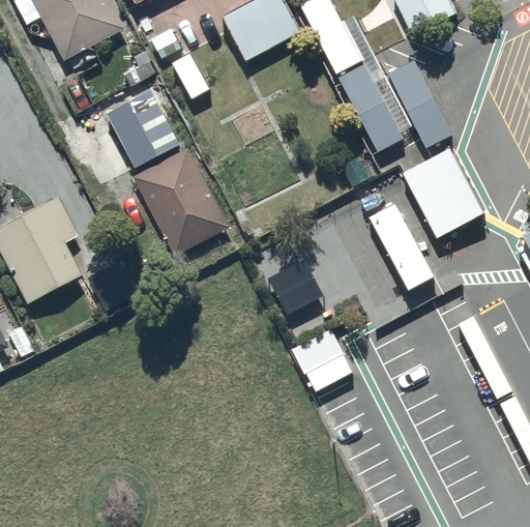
[(124,28),(109,0),(20,0),(15,3),(27,26),(41,19),(63,60),(124,28)]
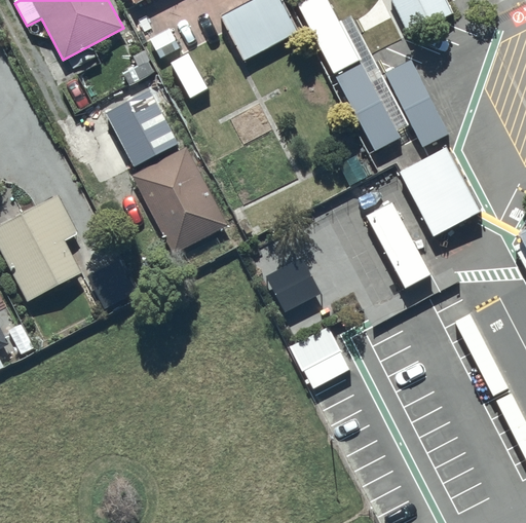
[(283,0),(248,0),(220,15),(243,61),(300,30),(283,0)]
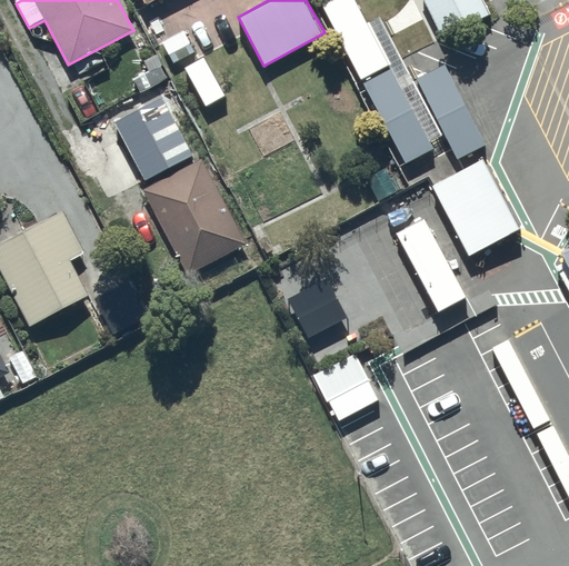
[(353,0),(323,0),(320,2),(405,164),(432,150),(401,91),(415,85),(387,32),(379,17),(367,23),(353,0)]
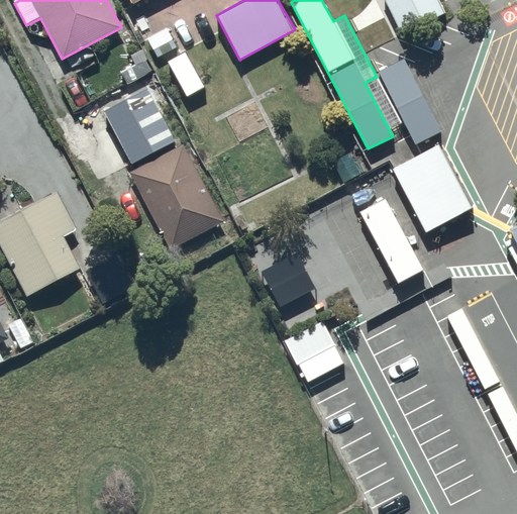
[(438,0),(382,0),(401,35),(445,13),(438,0)]
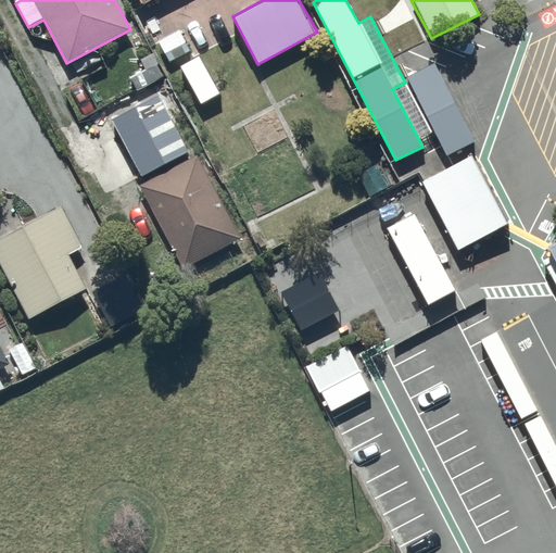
[(178,32),(159,42),(169,62),(190,51),(178,32)]
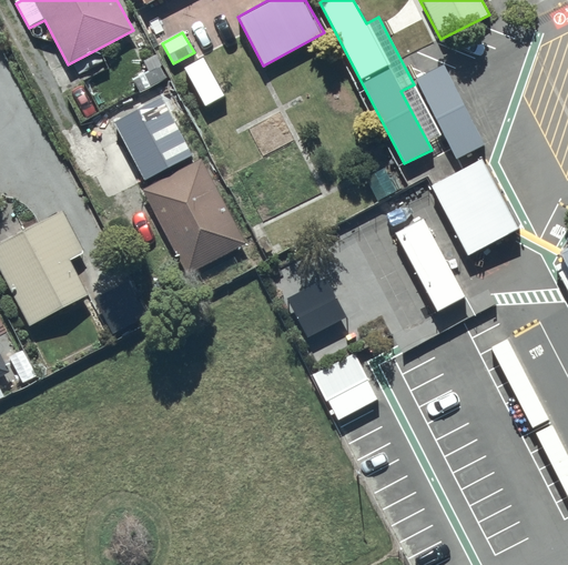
[(158,56),(143,62),(149,72),(132,80),(139,93),(165,80),(159,68),(162,66),(158,56)]
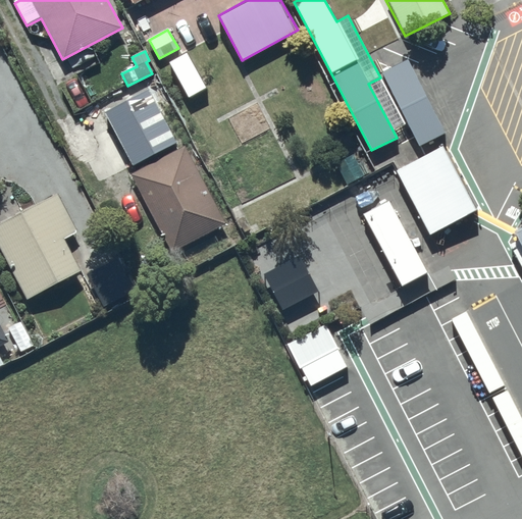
[(410,62),(384,74),(421,149),(447,137),(410,62)]
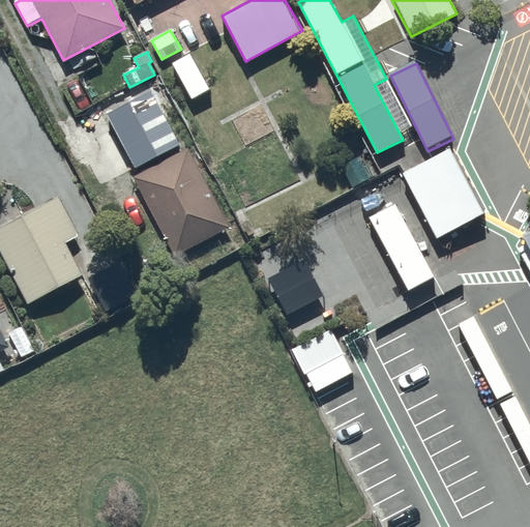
[(145,84),(115,99),(126,121),(135,117),(139,125),(158,115),(155,109),(166,103),(158,87),(149,91),(145,84)]
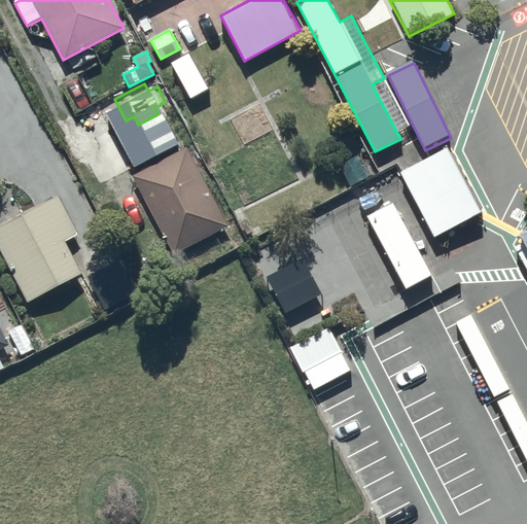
[(447,147),(399,172),(433,236),(480,211),(447,147)]
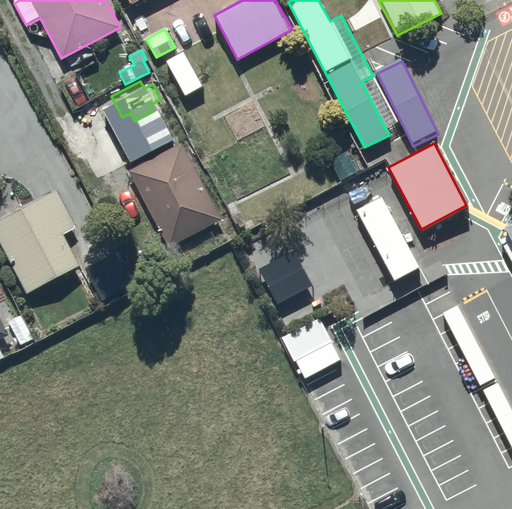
[(181,144),(129,171),(170,248),(222,220),(181,144)]
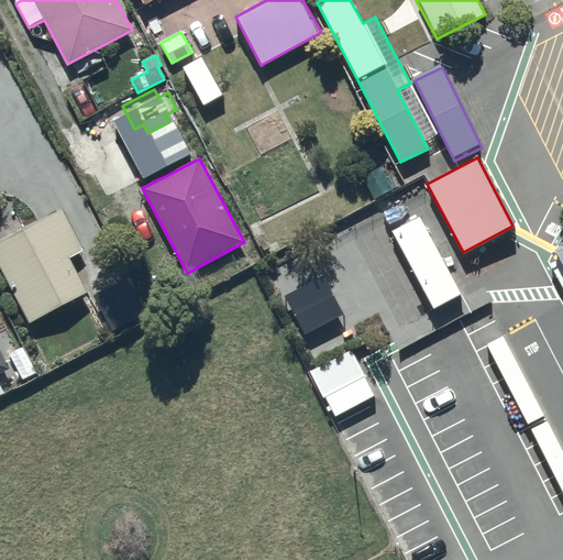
[(61,209),(0,241),(0,267),(30,324),(87,292),(69,259),(84,251),(61,209)]
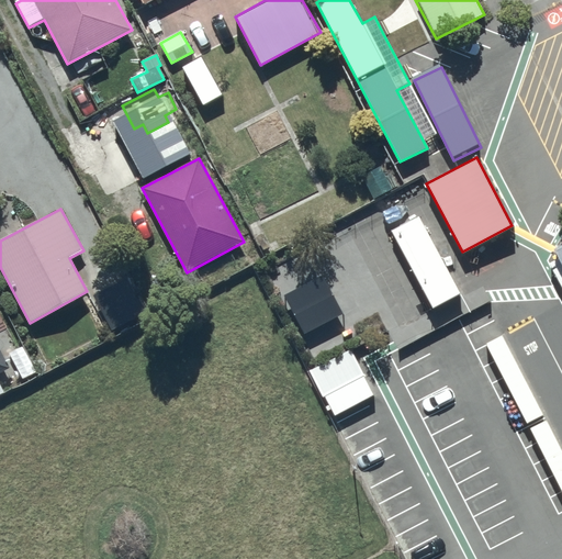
[(460,293),(418,216),(392,231),(433,309),(460,293)]
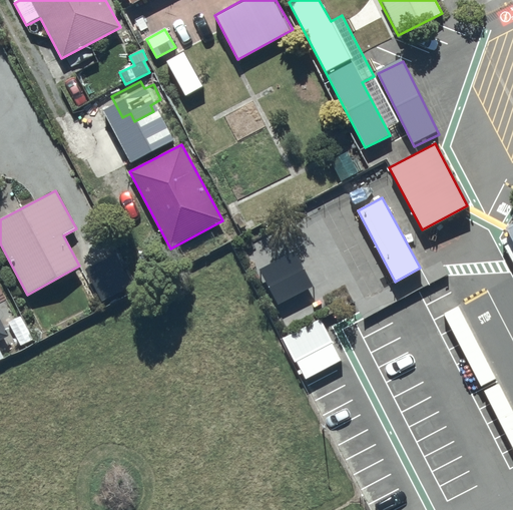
[(292,256),(260,274),(279,308),(311,289),(292,256)]
